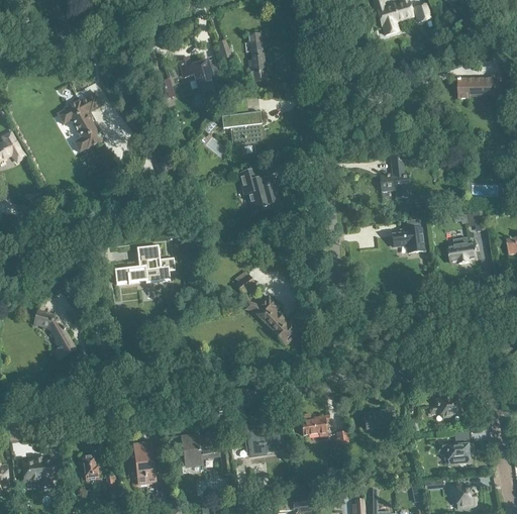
[(385,6),(382,0),(374,0),(377,9),(382,24),(383,24),(386,33),(399,29),(396,19),(413,14),(408,0),(401,0),(385,6)]
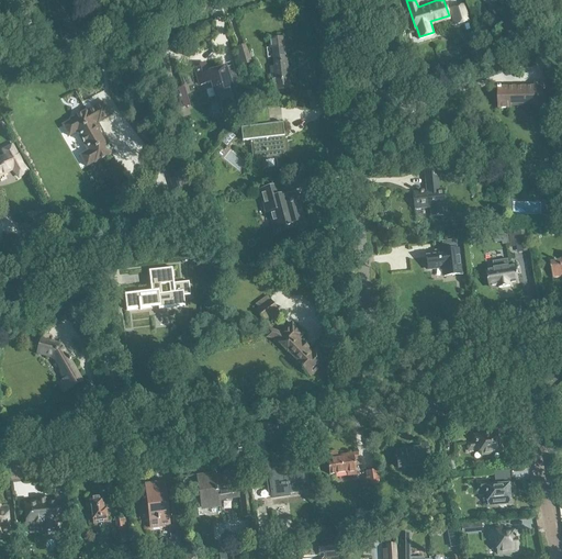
[(469,18),(463,2),(450,7),(454,22),(469,18)]
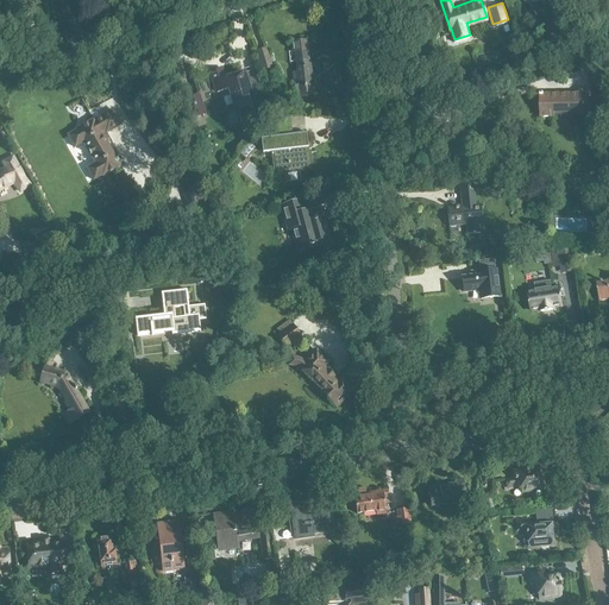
[(294,77),(296,94),(313,93),(308,38),(293,41),(293,50),(296,49),(299,77),(294,77)]
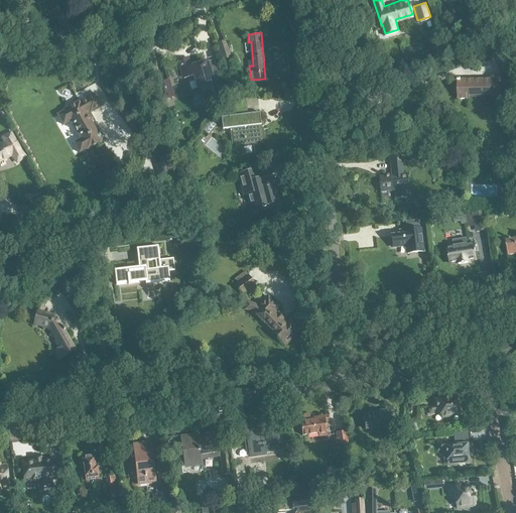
[(231,54),(226,37),(217,40),(222,57),(231,54)]
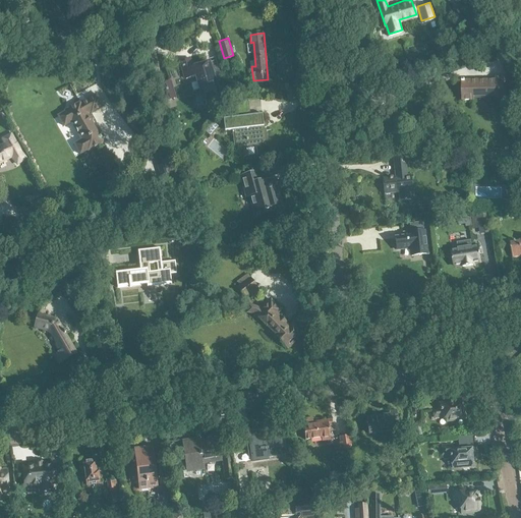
[(520,73),(515,49),(502,52),(506,70),(512,68),(514,74),(520,73)]
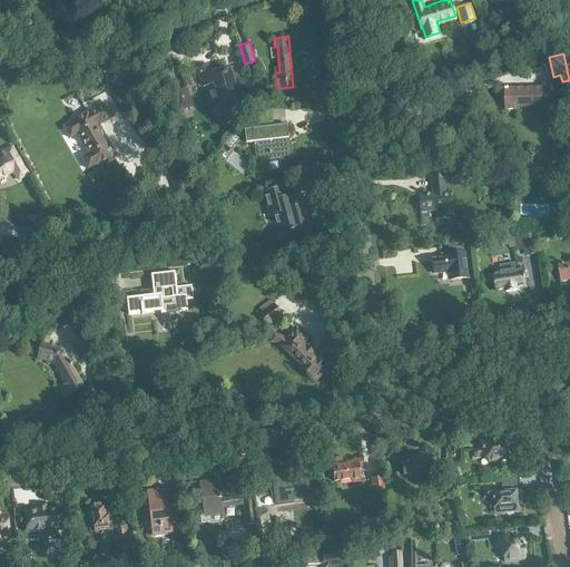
[(207,61),(197,65),(200,79),(203,79),(204,84),(216,80),(225,111),(241,107),(234,85),(228,66),(210,71),(207,61)]
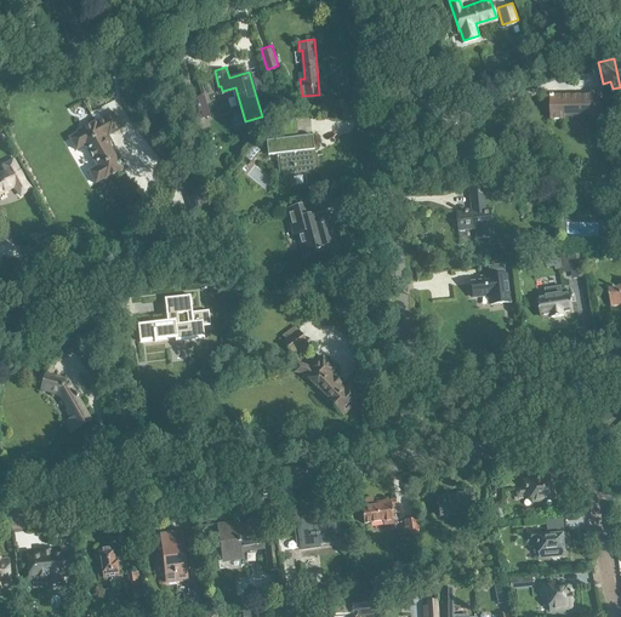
[(590,93),(551,95),(551,118),(564,118),(565,113),(600,113),(600,90),(590,90),(590,93)]
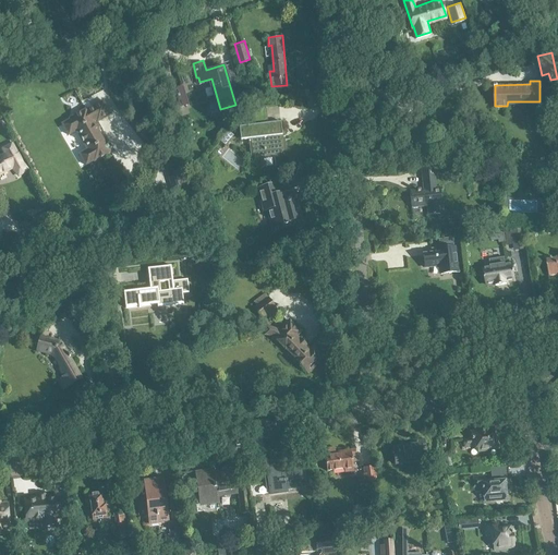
[(189,101),(183,83),(169,87),(176,106),(189,101)]
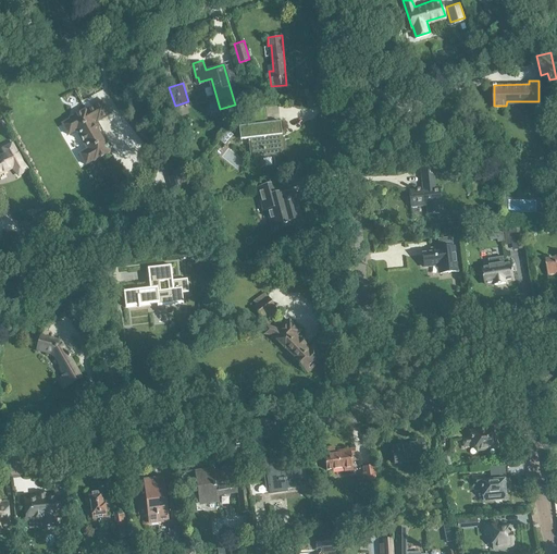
[(61,121),(67,133),(75,127),(86,147),(78,151),(84,162),(93,158),(93,159),(109,149),(93,119),(109,110),(102,98),(85,108),(84,107),(67,115),(69,117),(61,121)]
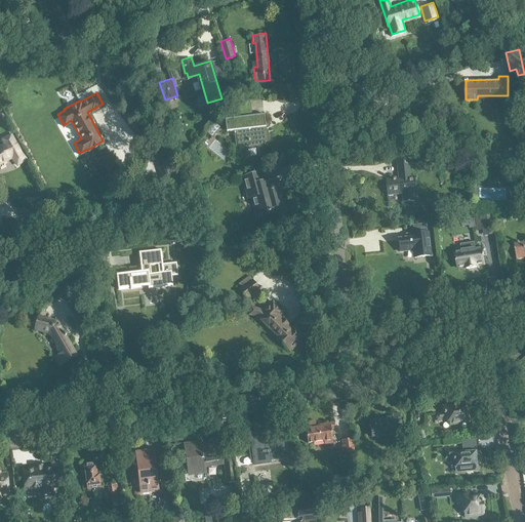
[(242,112),(242,114),(225,116),(227,129),(234,128),(236,149),(270,145),(268,124),(266,124),(265,112),(250,114),(249,111),(252,111),(250,98),(238,99),(239,113),(242,112)]
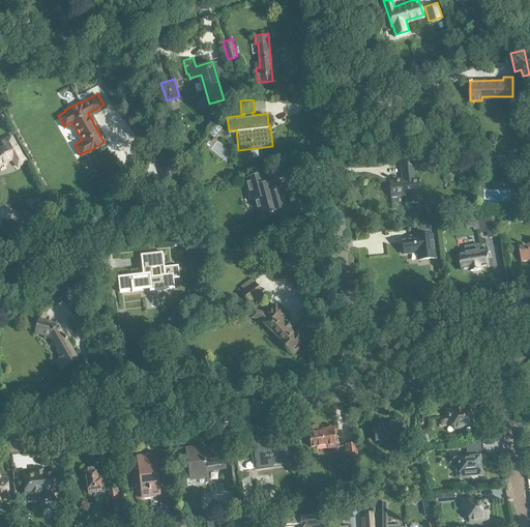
[(214,136),(218,130),(213,127),(209,132),(214,136)]
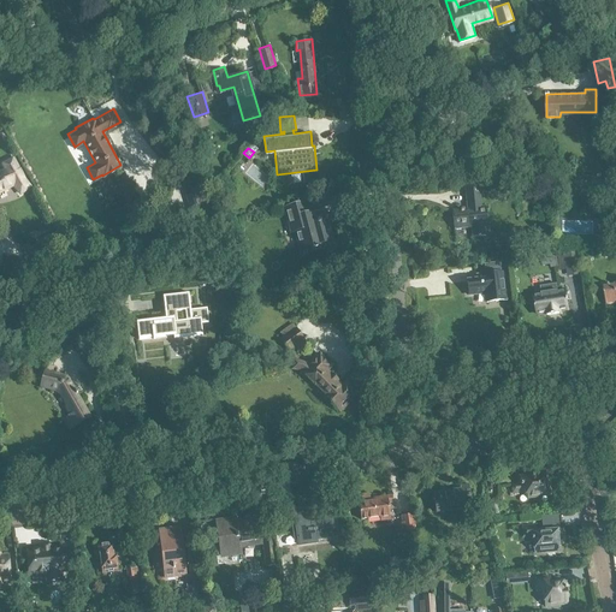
[(0,189),(13,183),(19,191),(29,184),(23,176),(12,156),(3,161),(5,166),(0,168),(0,189)]
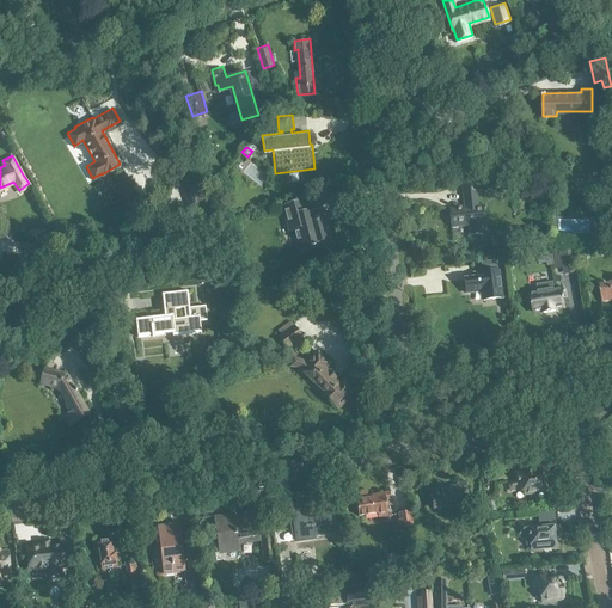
[(469,221),(470,233),(483,232),(482,220),(485,220),(484,204),(478,204),(476,177),(461,179),(465,207),(450,208),(452,223),(469,221)]
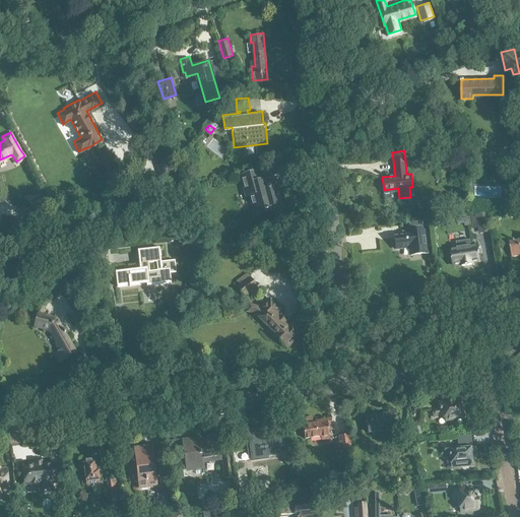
[(416,159),(415,150),(408,151),(409,159),(416,159)]
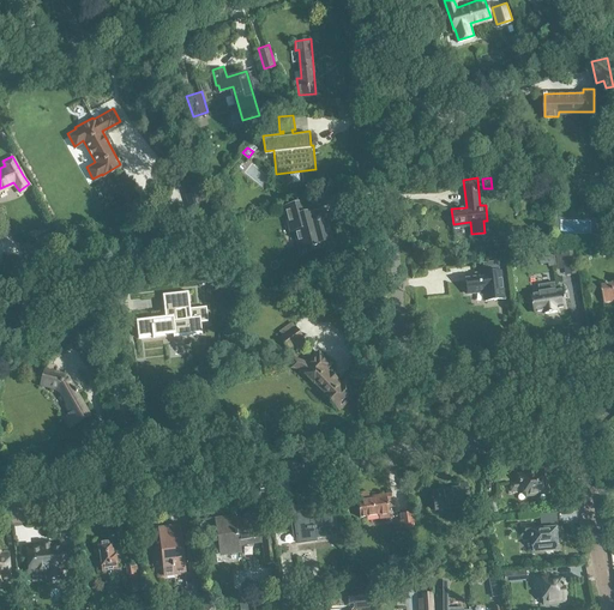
[(182,186),(187,200),(205,195),(200,181),(182,186)]
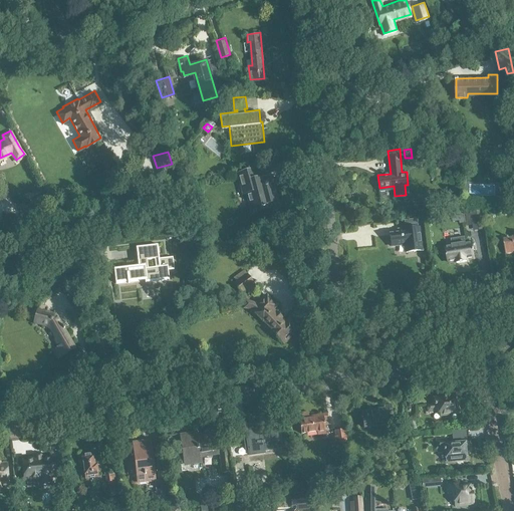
[(251,167),(237,171),(240,184),(242,193),(246,192),(250,209),(251,212),(272,206),(271,201),(279,199),(272,174),(265,176),(264,174),(258,175),(255,166),(251,167)]
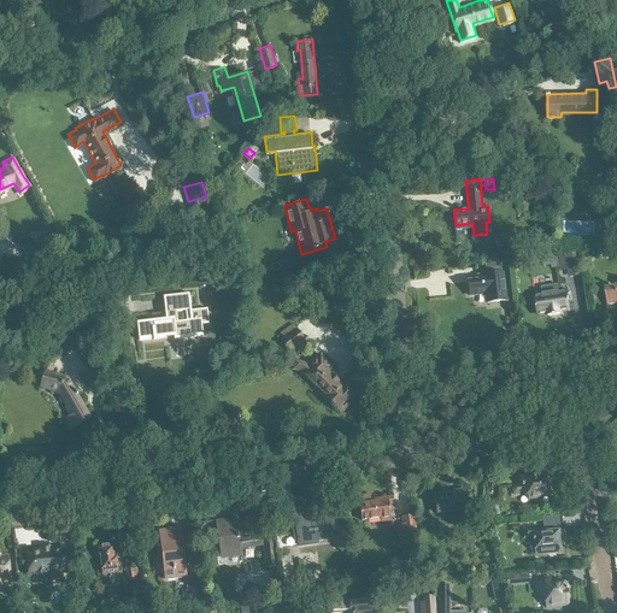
[(477,277),(468,278),(470,293),(485,290),(486,300),(497,299),(506,298),(504,270),(503,270),(492,271),(477,272),(477,277)]
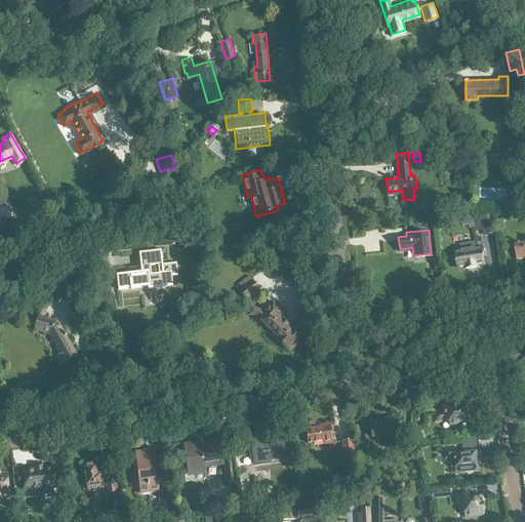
[(514,241),(516,256),(524,254),(524,238),(523,239),(523,240),(514,241)]
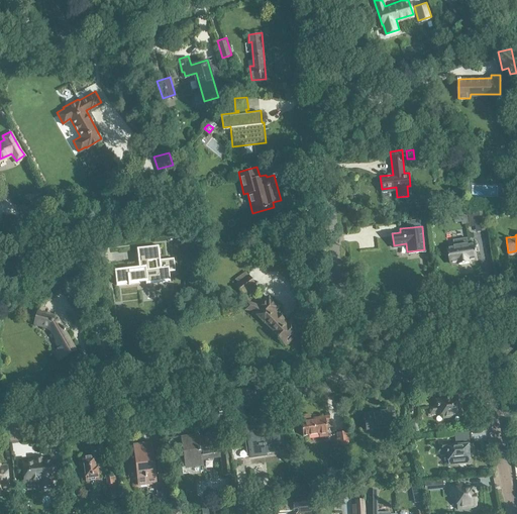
[(475,241),(469,242),(468,235),(453,238),(454,245),(448,246),(450,262),(458,261),(459,263),(470,261),(470,259),(478,258),(475,241)]
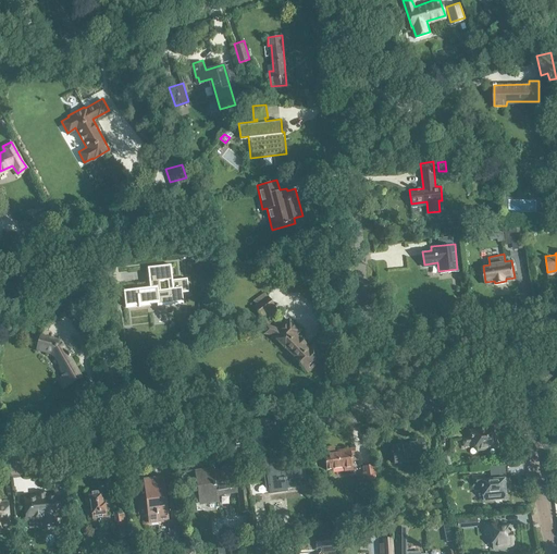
[(153,286),(124,290),(125,303),(158,299),(158,302),(183,299),(182,290),(188,290),(187,277),(172,279),(170,262),(148,266),(150,281),(152,280),(153,286)]
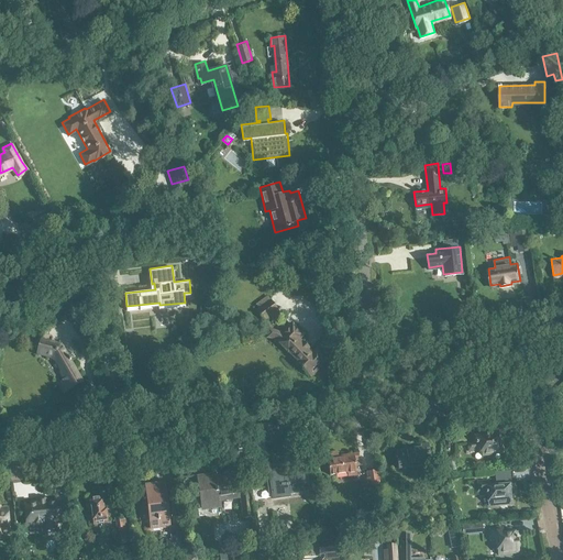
[(67,313),(69,318),(79,316),(75,299),(69,300),(66,293),(56,296),(63,316),(67,313)]
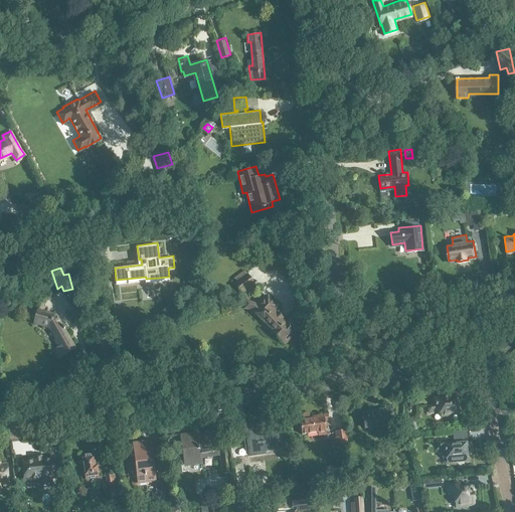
[(254,282),(244,268),(233,276),(236,280),(234,281),(241,292),(254,282)]
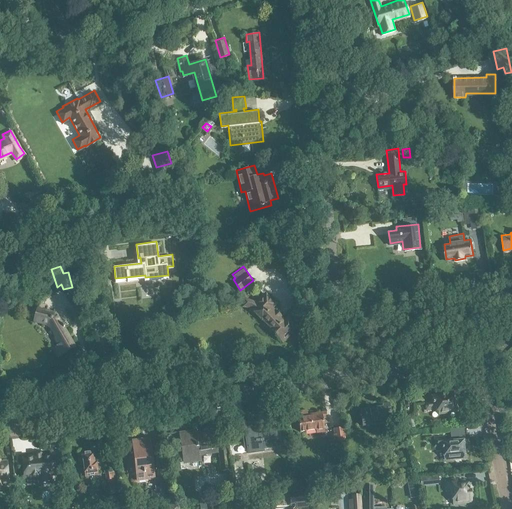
[(249,306),(252,307),(263,318),(265,316),(272,324),(269,327),(281,339),(296,325),(287,315),(283,319),(271,306),(274,302),(263,291),(254,300),(247,298),(246,299),(243,298),(242,304),(245,305),(249,306)]
